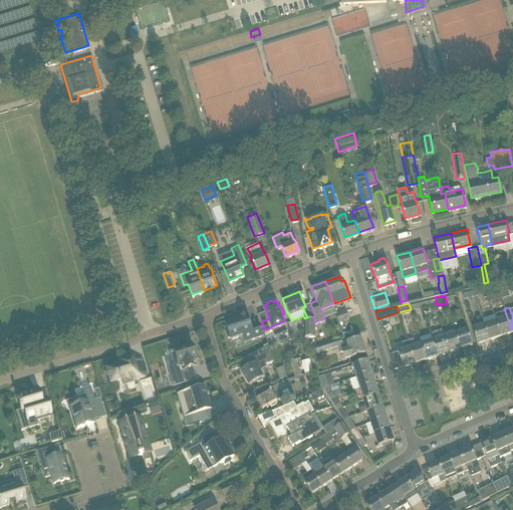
[(345,308),(335,311),(338,320),(348,317),(345,308)]
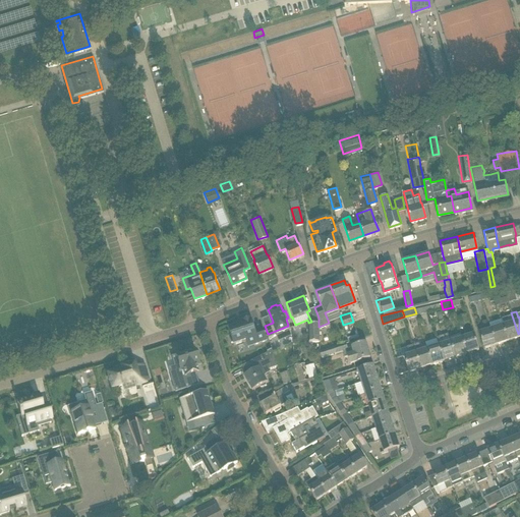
[(518,334),(511,312),(506,314),(508,321),(502,323),(507,338),(518,334)]
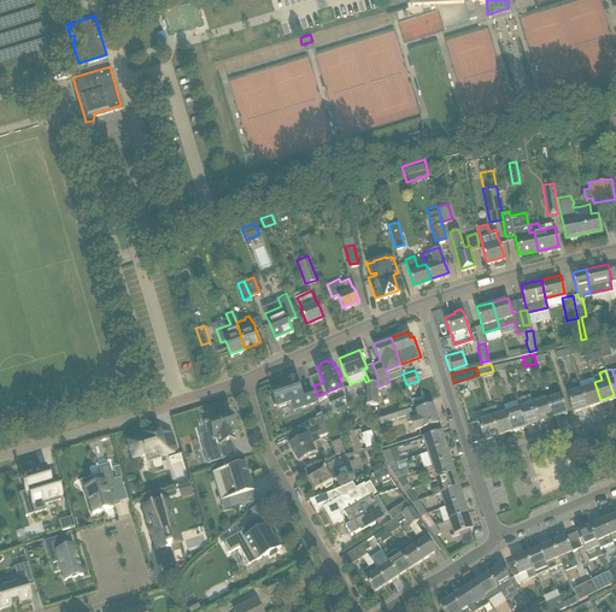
[(276,405),(291,400),(298,398),(298,400),(299,405),(315,400),(315,399),(310,386),(303,388),(301,388),(298,377),(297,377),(295,376),(287,378),(288,381),(287,381),(270,387),(273,394),(271,394),(270,395),(271,399),(273,402),(275,402),(276,405)]
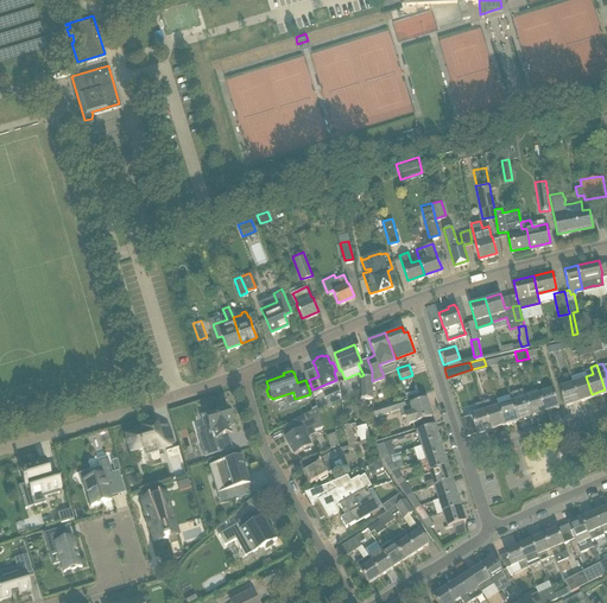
[(372,375),(364,375),(360,376),(360,397),(372,397),(372,381),(372,375)]
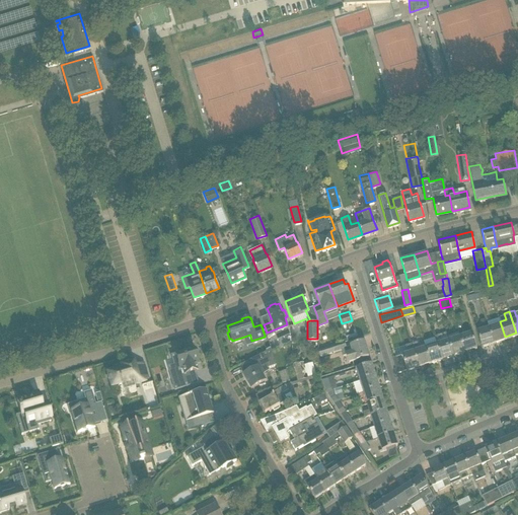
[(505,337),(500,321),(489,325),(493,341),(505,337)]
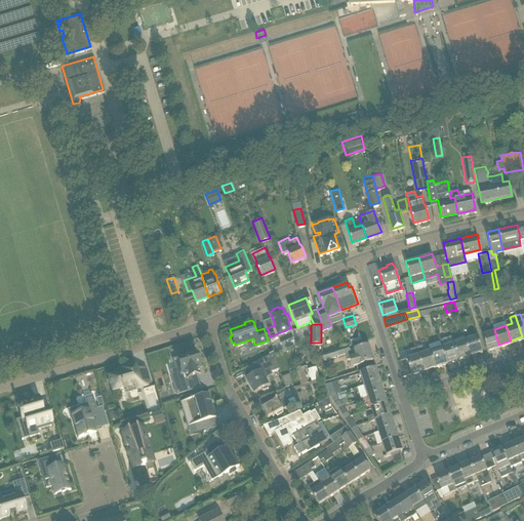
[(498,345),(494,329),(482,332),(487,348),(498,345)]
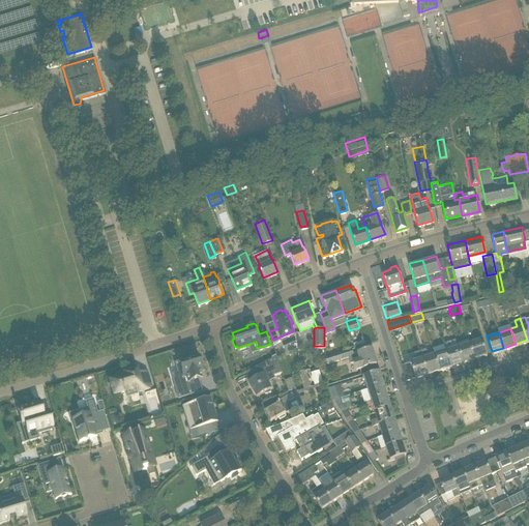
[(481,338),(469,341),(474,357),(487,353),(481,338)]
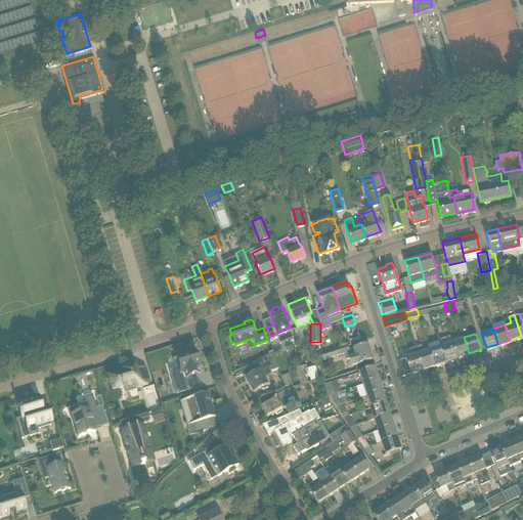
[(464,337),(452,341),(458,356),(469,353),(464,337)]
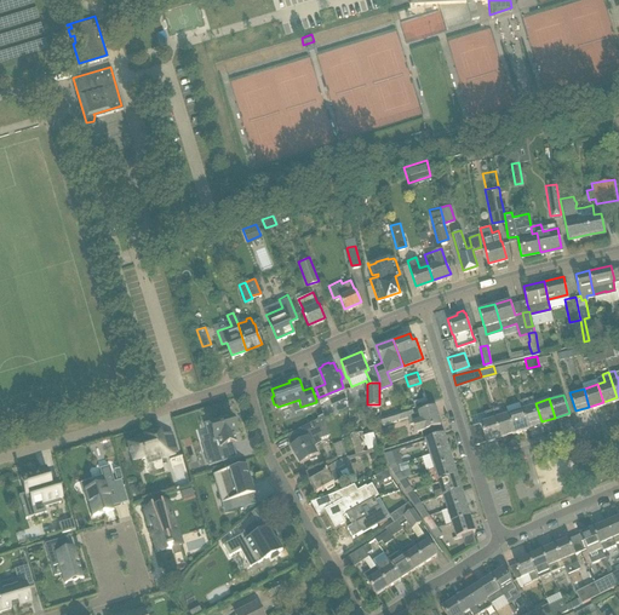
[(536,403),(521,408),(527,426),(542,421),(536,403)]
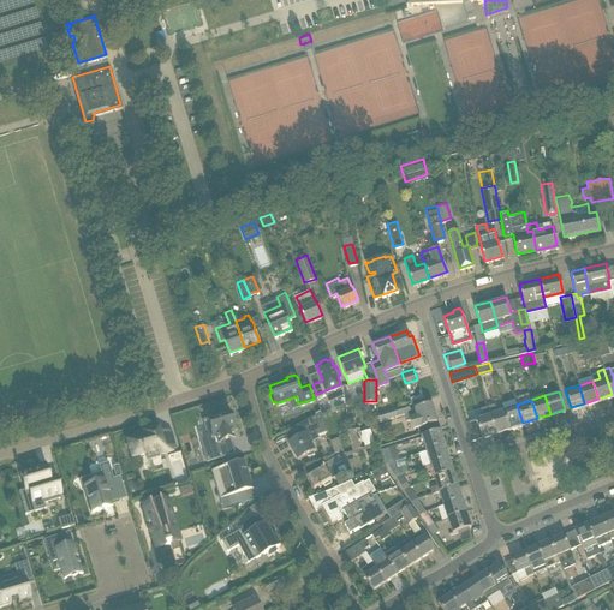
[(430,401),(409,408),(410,410),(404,411),(406,419),(410,418),(412,426),(421,424),(436,419),(430,401)]
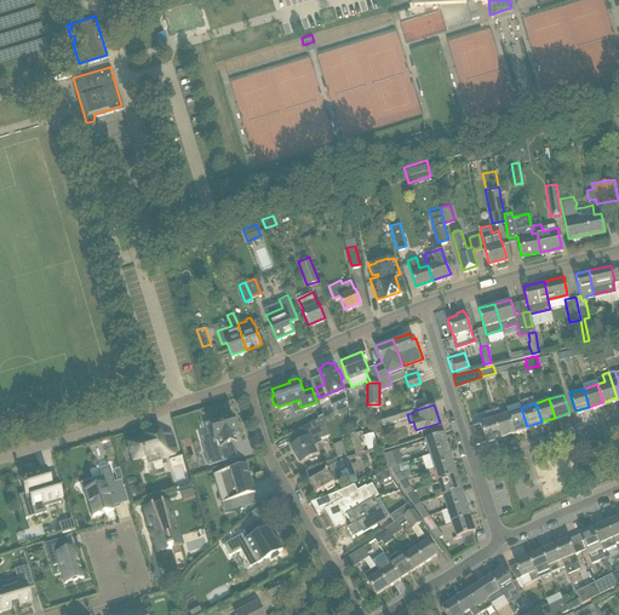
[(411,406),(396,409),(379,414),(382,423),(407,414),(413,413),(412,412),(411,406)]
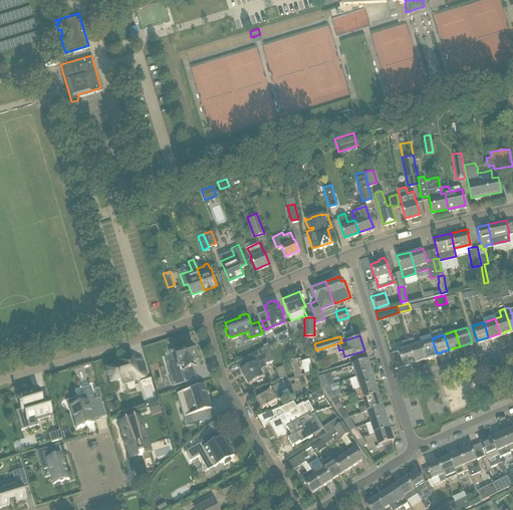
[(426,356),(421,341),(415,343),(413,336),(407,337),(414,360),(426,356)]
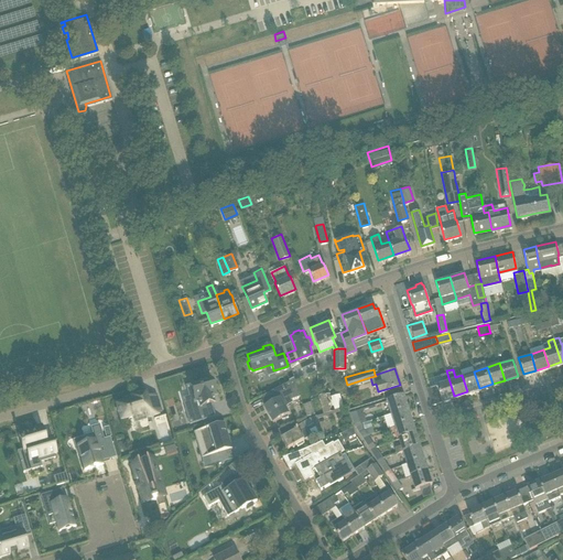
[(441,373),(443,381),(436,384),(442,400),(454,396),(446,370),(441,373)]
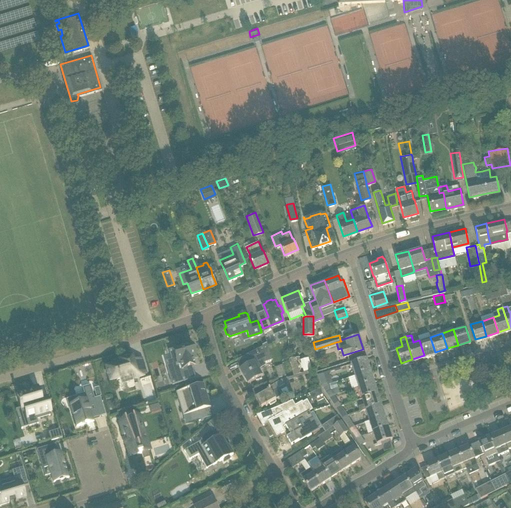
[(435,352),(430,337),(419,340),(424,355),(435,352)]
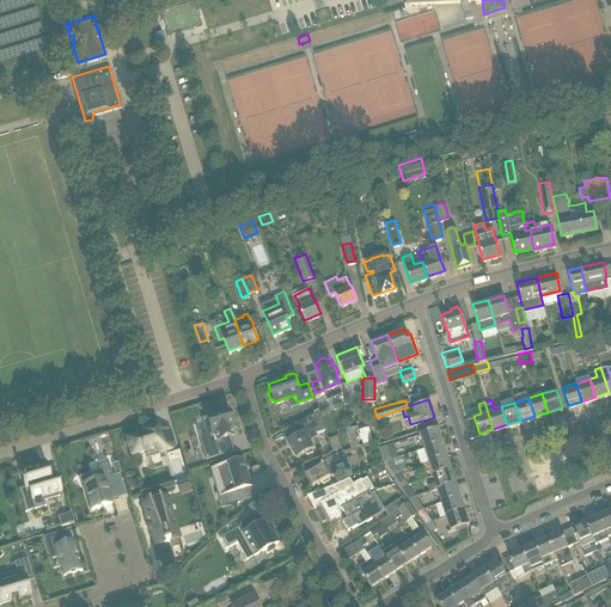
[(319,409),(293,421),(298,429),(294,431),(295,434),(286,439),(295,455),(305,449),(305,452),(312,449),(311,447),(312,446),(305,433),(315,428),(315,430),(325,427),(319,409)]
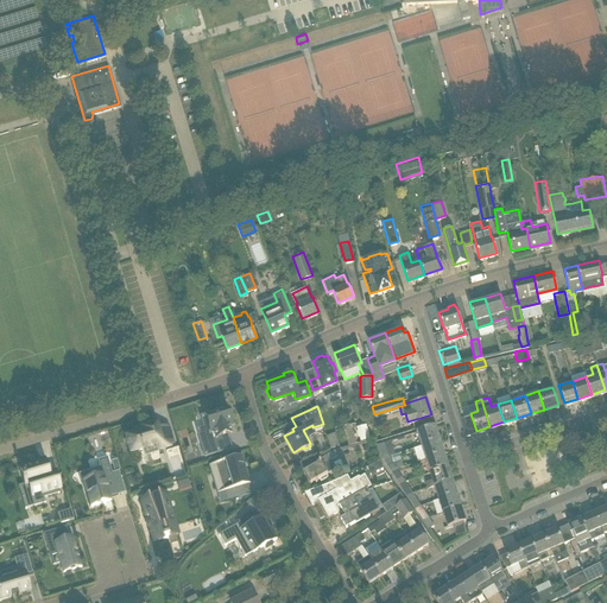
[(207,437),(198,439),(203,454),(219,449),(214,435),(229,430),(227,424),(232,423),(227,407),(209,412),(209,410),(200,412),(207,437)]
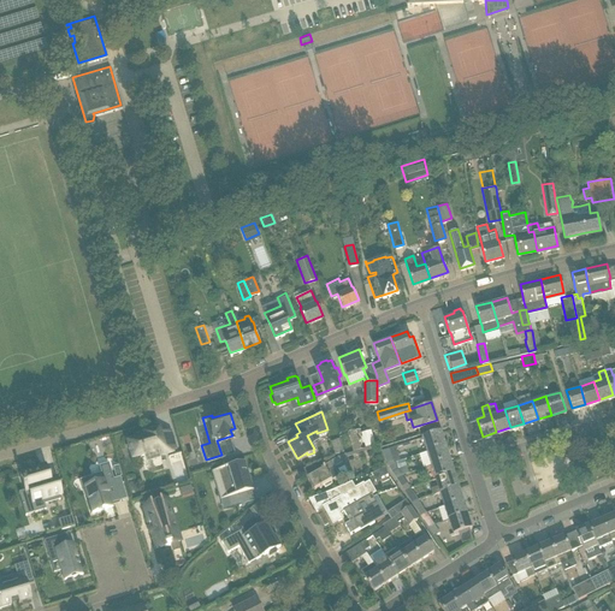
[(353,449),(360,446),(354,425),(346,428),(347,431),(353,449)]
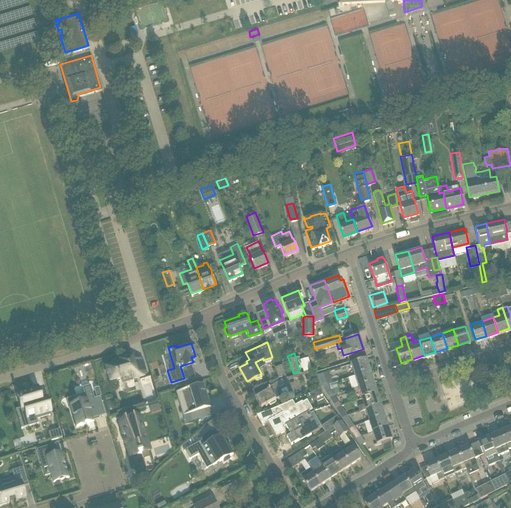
[(145,371),(140,355),(131,358),(130,354),(118,358),(119,361),(105,365),(109,379),(131,372),(132,375),(145,371)]
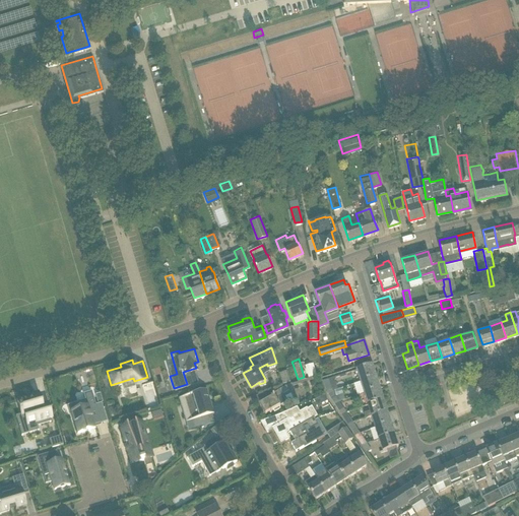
[(372,362),(362,365),(355,367),(360,379),(375,374),(372,362)]
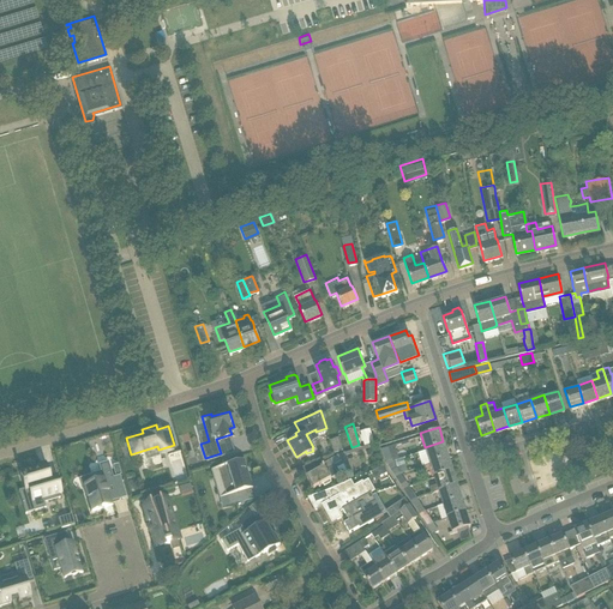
[(337,434),(330,436),(332,448),(340,447),(337,434)]
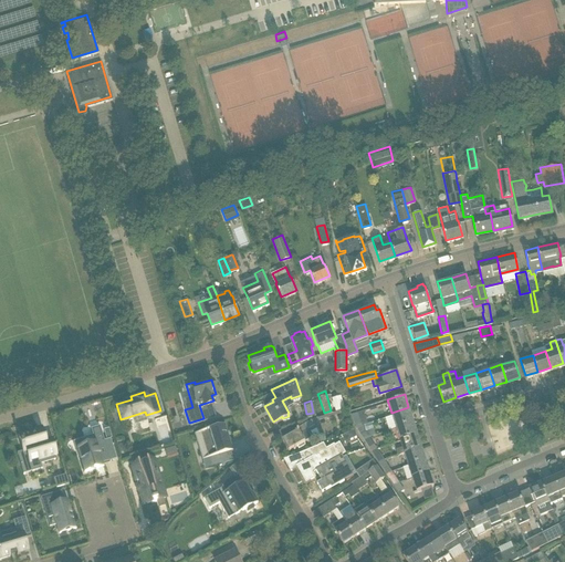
[(408,407),(391,413),(396,425),(412,419),(408,407)]
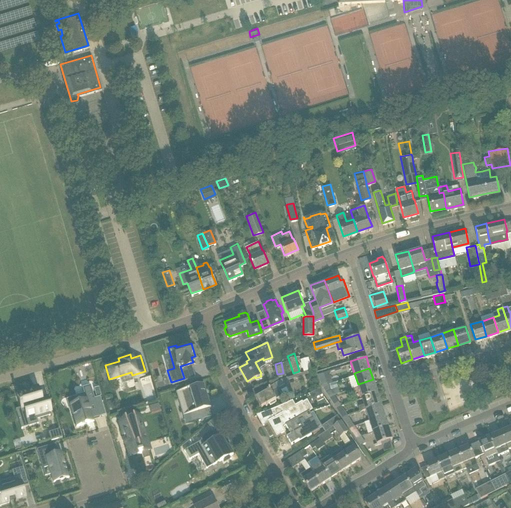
[(322,371),(317,372),(320,380),(321,384),(326,383),(330,381),(332,381),(329,374),(323,376),(322,371)]
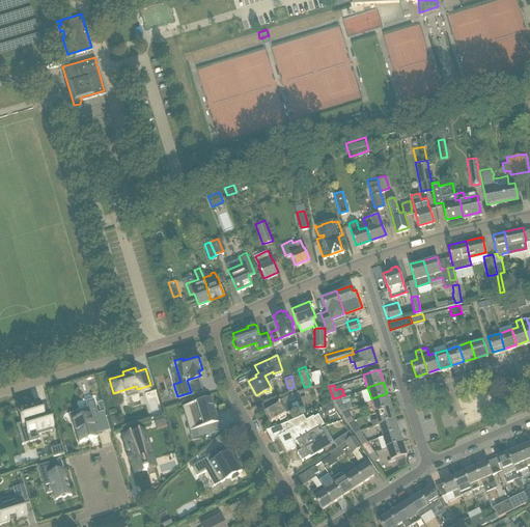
[(285,395),(263,407),(271,420),(277,416),(279,418),(285,414),(284,412),(291,408),(288,401),(287,400),(294,397),(290,392),(285,395)]
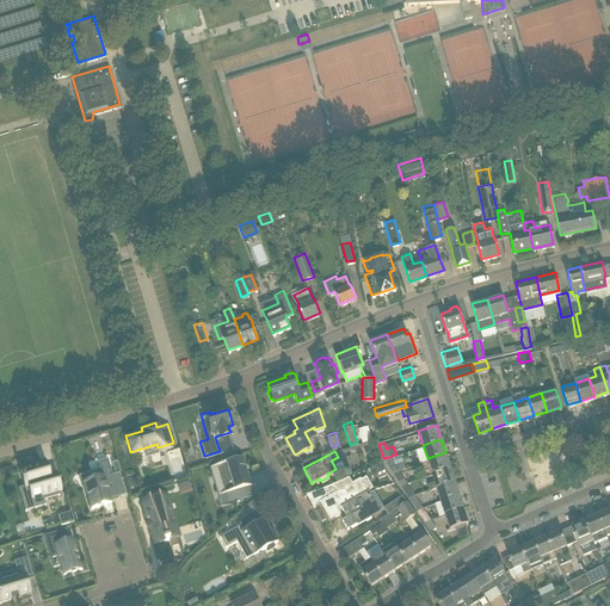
[(449,467),(445,452),(427,458),(431,472),(449,467)]
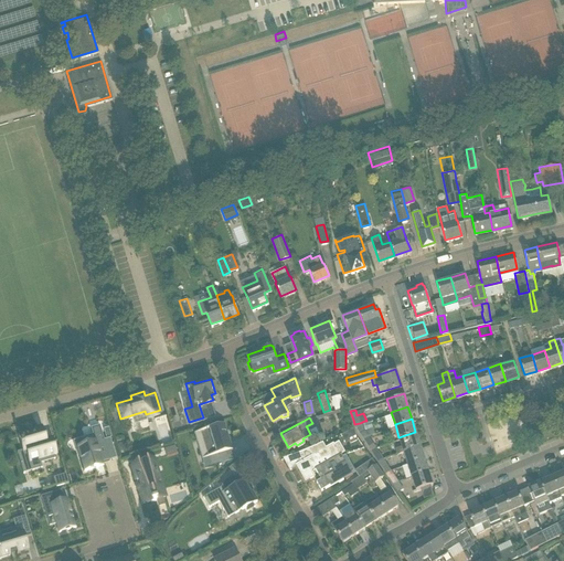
[(192,430),(195,437),(198,437),(199,444),(197,445),(201,456),(231,446),(226,432),(226,433),(225,429),(223,421),(192,430)]
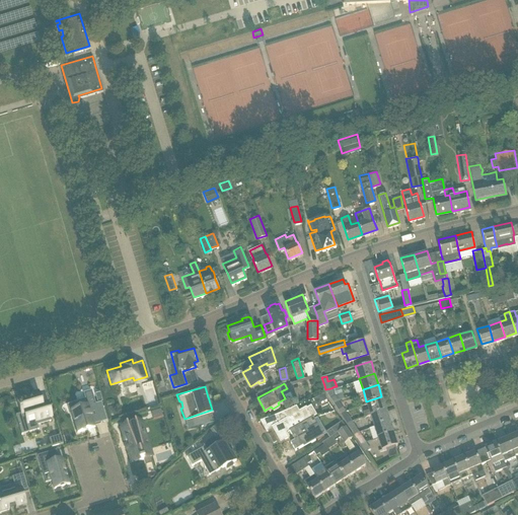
[(330,388),(325,389),(327,392),(328,393),(333,400),(337,397),(336,395),(337,394),(335,386),(330,388)]
